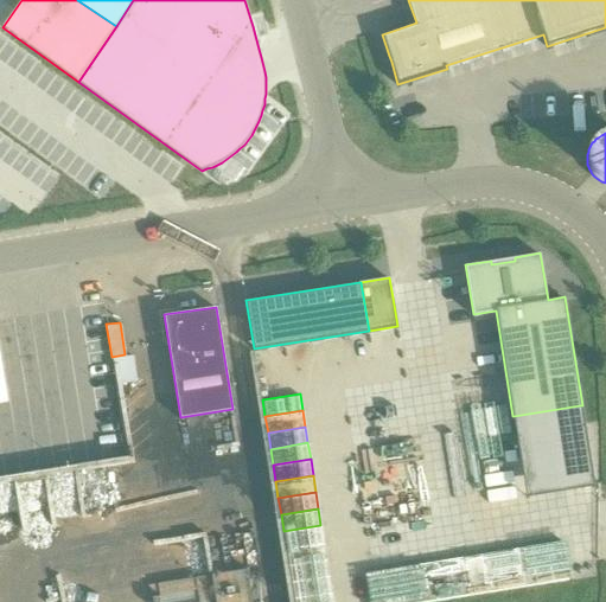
[(320,525),(284,531),(286,548),(324,542),(320,525)]
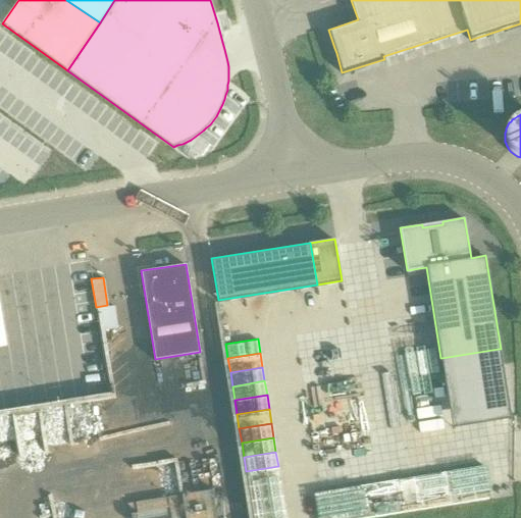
[(483,464),(469,466),(474,499),(488,497),(483,464)]
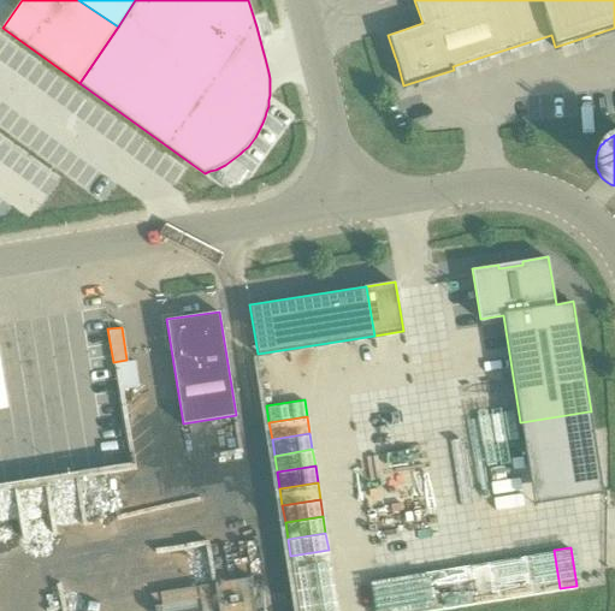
[(329,550),(290,556),(293,573),(331,567),(329,550)]
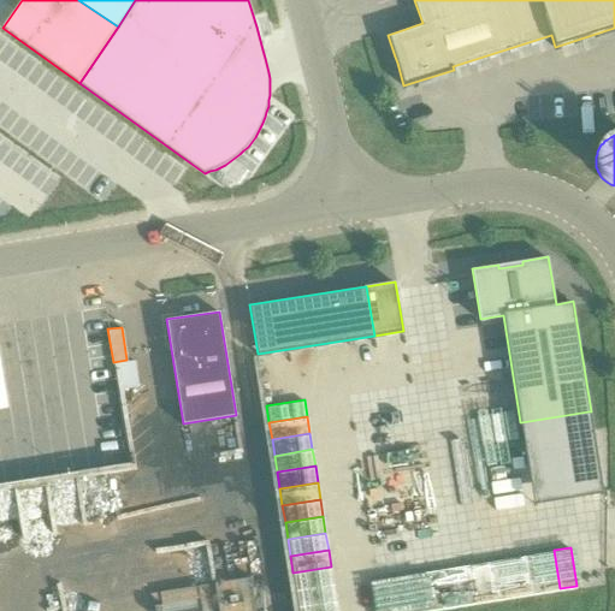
[(554,550),(537,553),(543,591),(560,588),(554,550)]
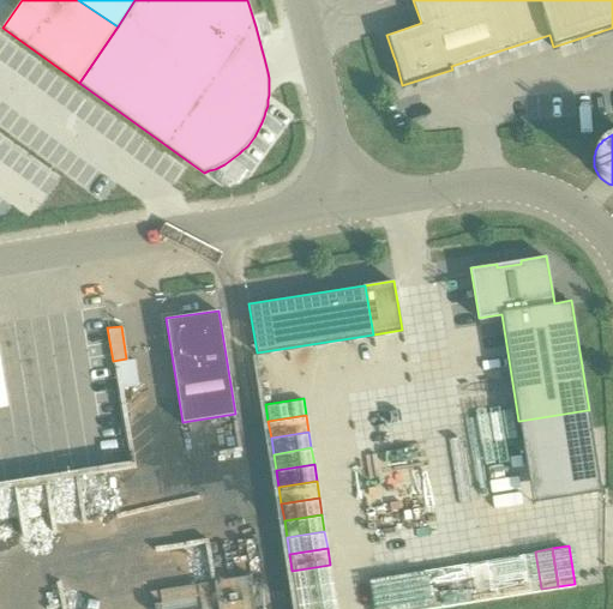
[(535,552),(518,554),(524,592),(541,589),(535,552)]
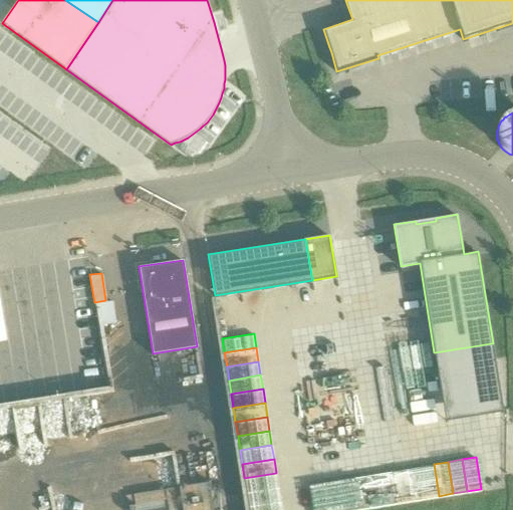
[(434,464),(420,466),(425,498),(439,496),(434,464)]
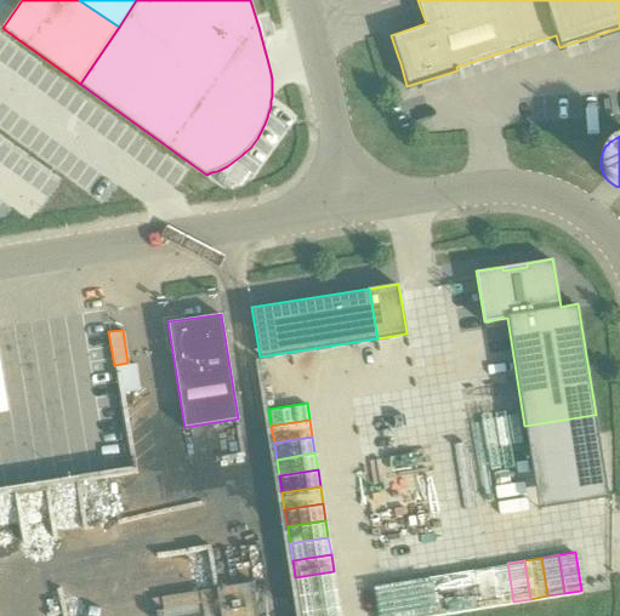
[(507,563),(490,565),(496,604),(513,602),(507,563)]
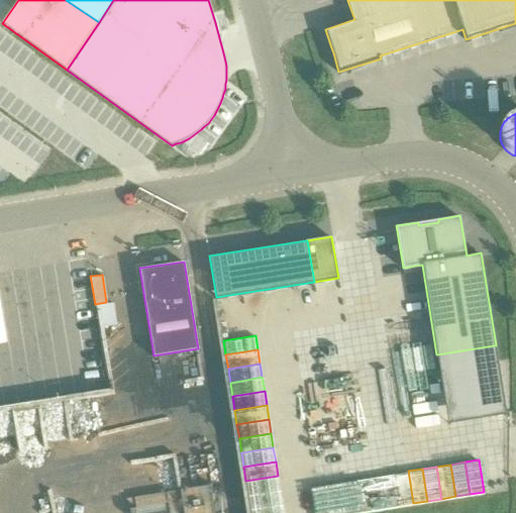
[(408,471),(394,474),(400,505),(413,503),(408,471)]
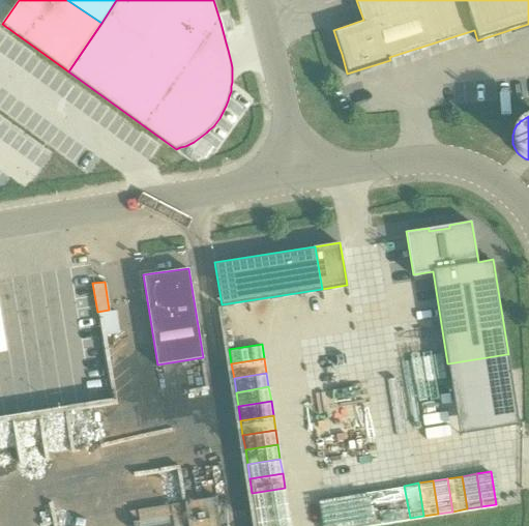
[(404,486),(389,488),(395,521),(410,518),(404,486)]
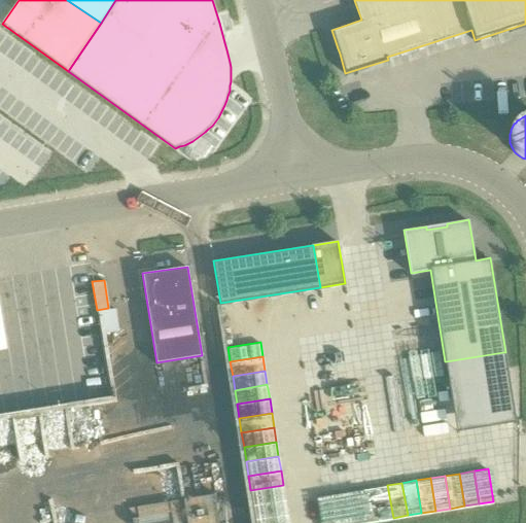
[(283,485),(250,490),(253,504),(285,499),(283,485)]
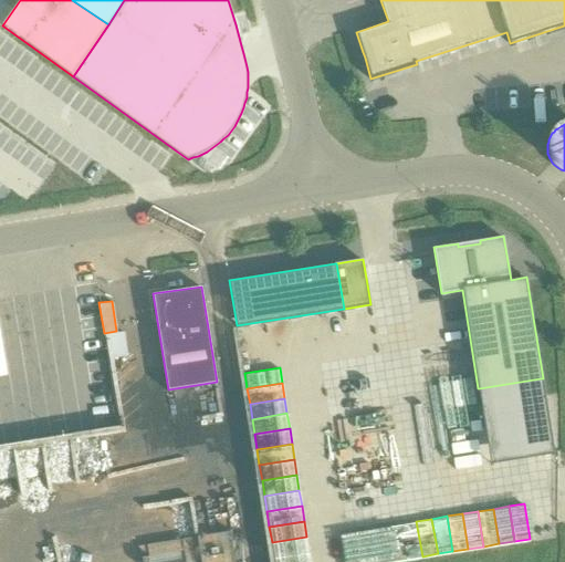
[(416,521),(401,523),(407,559),(422,557),(416,521)]
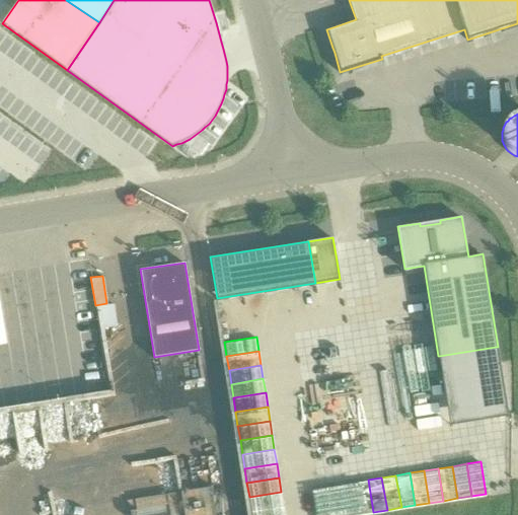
[(368,480),(354,482),(359,514),(373,512),(368,480)]
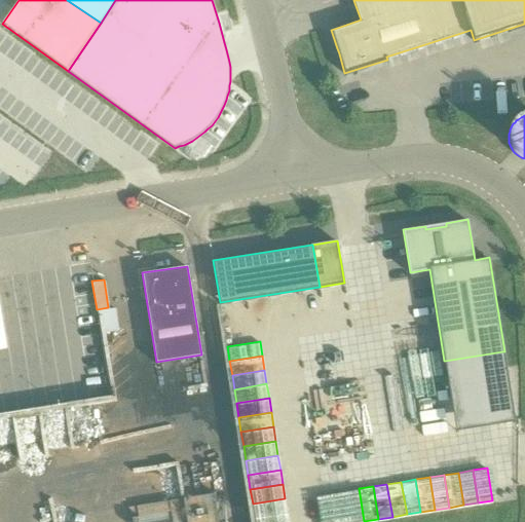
[(359,488),(344,491),(348,521),(357,521),(364,521),(359,488)]
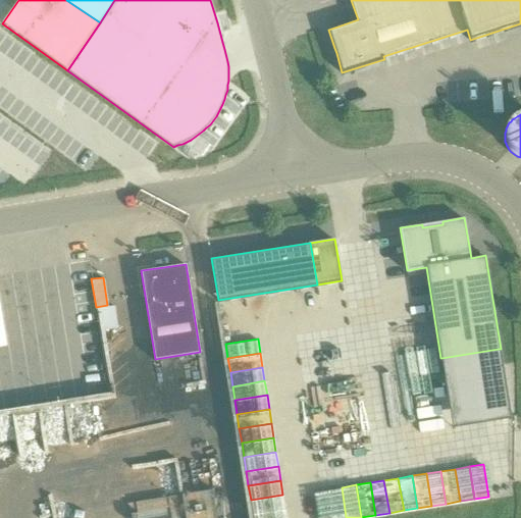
[(346,517),(342,487),(327,489),(331,517),(346,517)]
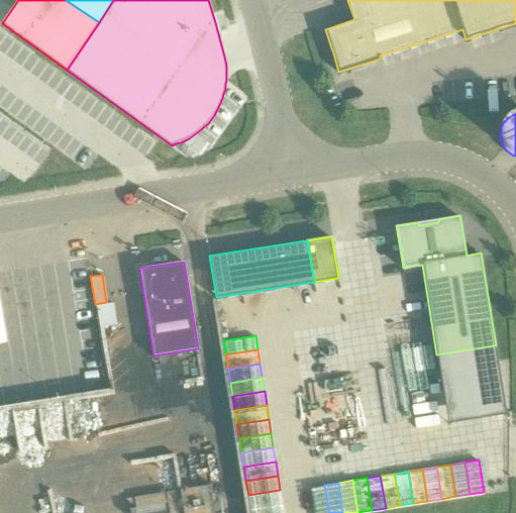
[(213,512),(209,484),(180,488),(183,512),(213,512)]
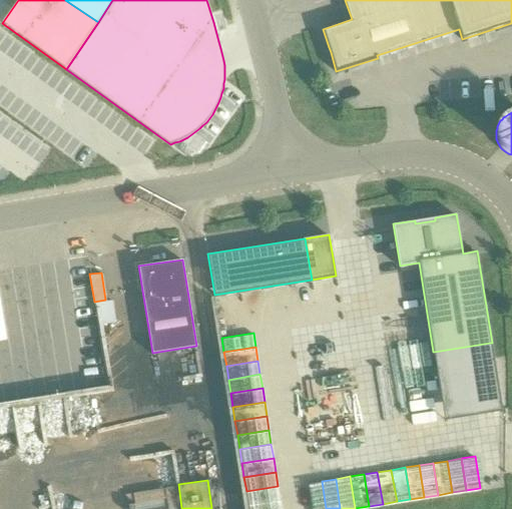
[(326,508),(322,481),(308,483),(312,508),(326,508)]
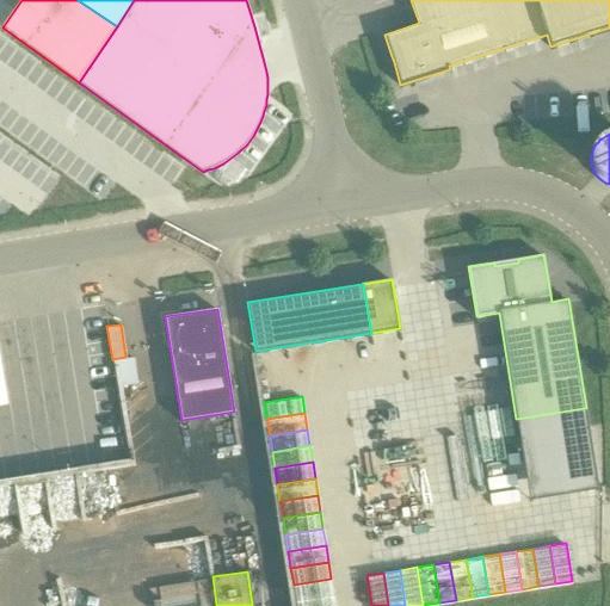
[(331,579),(294,585),(296,601),(333,595),(331,579)]
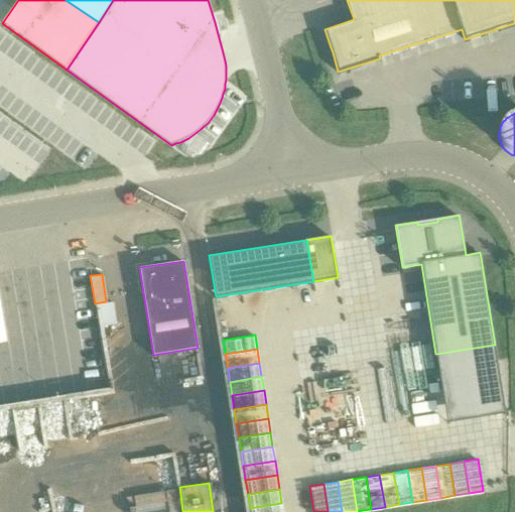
[(282,511),(281,503),(250,508),(250,511),(282,511)]
